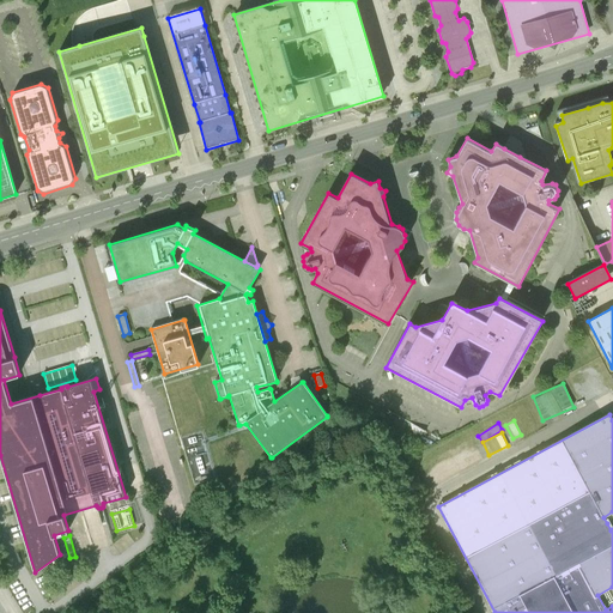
[(61,538),(56,540),(62,560),(68,558),(61,538)]
